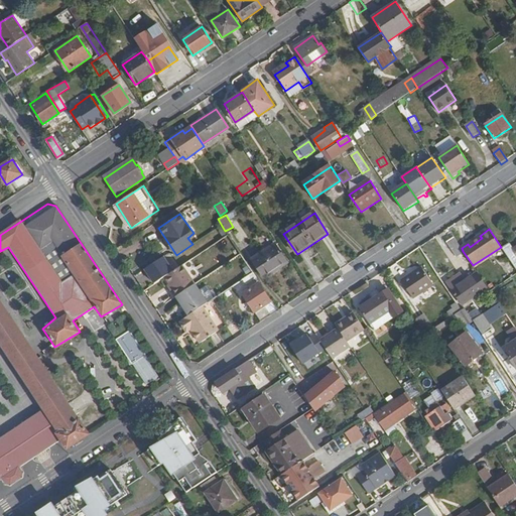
[(462,248),(455,238),(446,244),(456,257),(463,251),(462,248)]
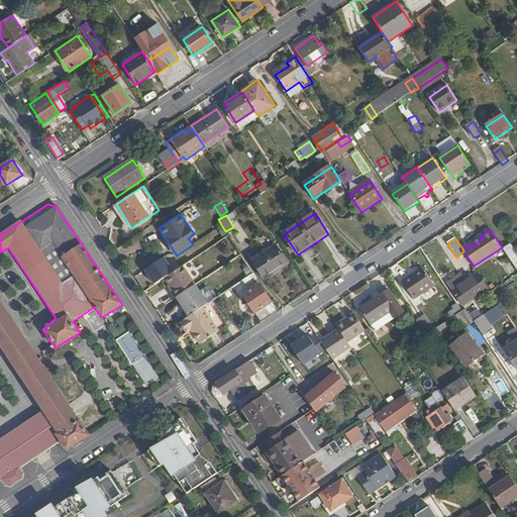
[(516,248),(515,250),(511,244),(503,250),(516,271),(516,248)]
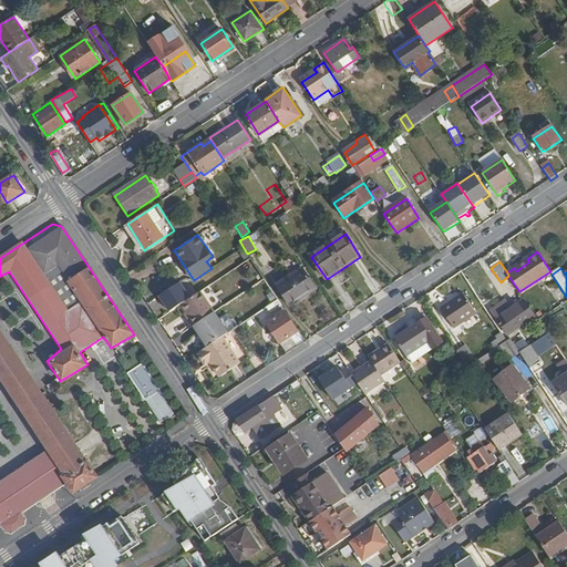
[(291,307),(316,289),(302,269),(277,287),(291,307)]
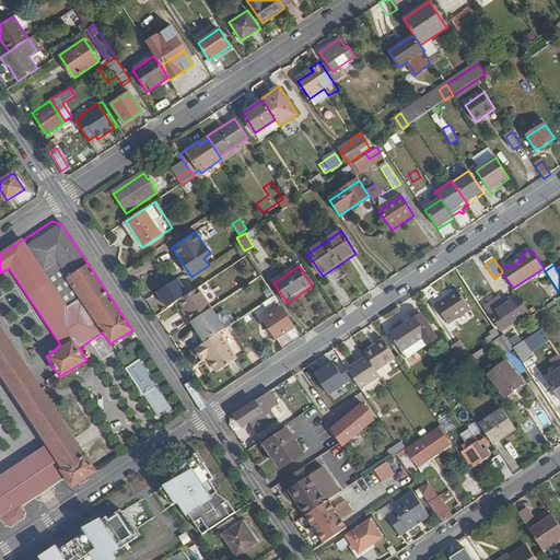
[(188,295),(177,279),(158,293),(168,308),(178,301),(188,295)]
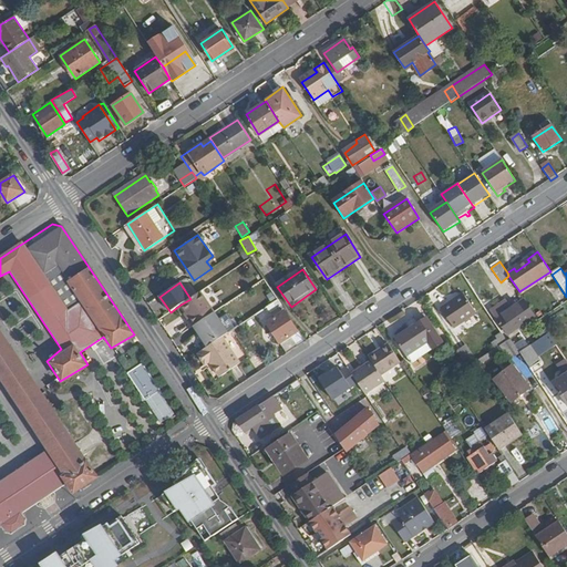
[(227,333),(199,292),(191,299),(181,305),(189,318),(188,319),(207,348),(223,337),(227,333)]
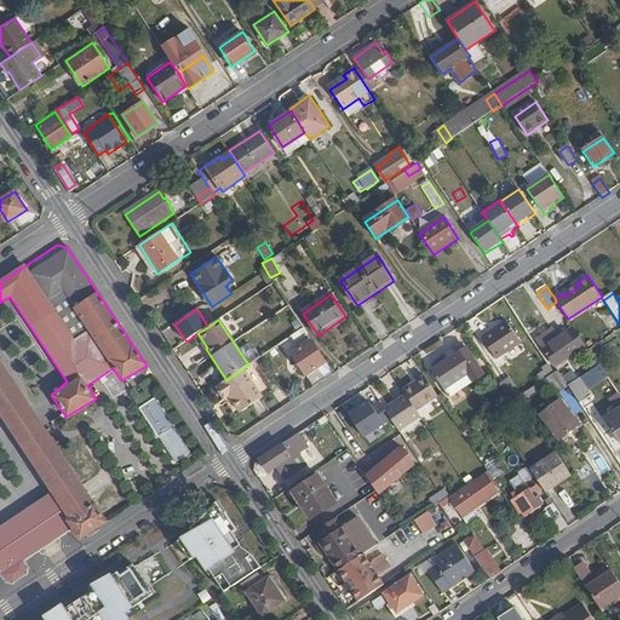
[(522,343),(507,321),(482,338),(497,360),(522,343)]
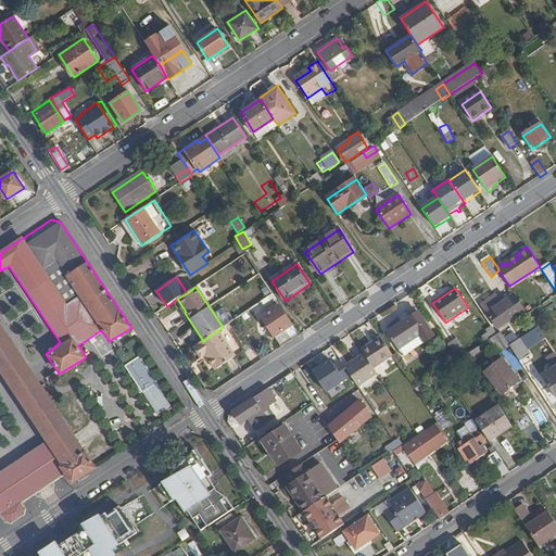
[(265,307),(276,299),(273,294),(261,302),(265,307)]
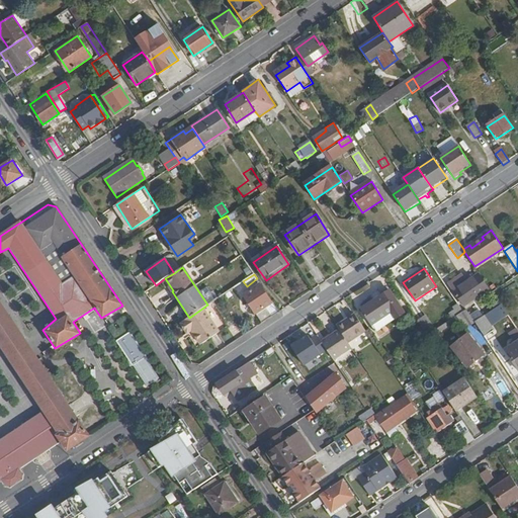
[(489,289),(479,274),(454,290),(460,300),(473,291),(478,296),(489,289)]
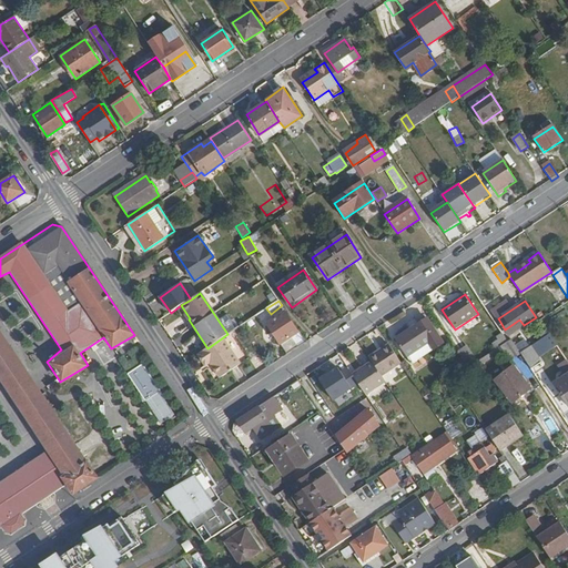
[(296,331),(284,312),(266,323),(287,355),(307,342),(298,330),(296,331)]
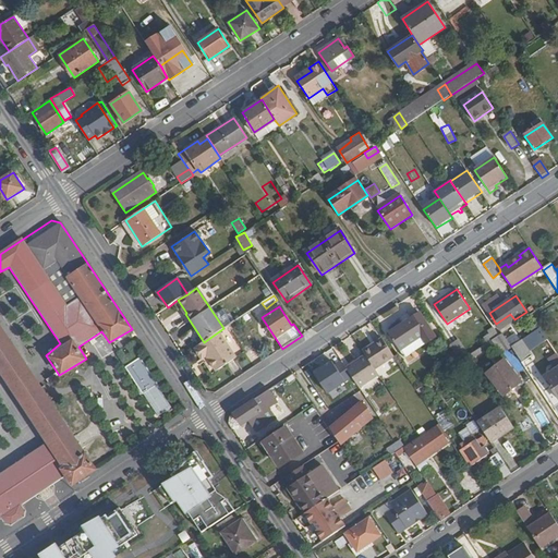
[(402,355),(433,335),(419,314),(388,334),(402,355)]
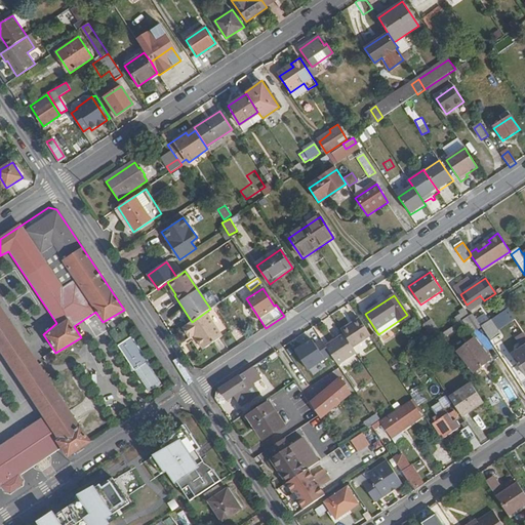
[(21,476),(63,448),(68,457),(90,443),(39,365),(0,305),(0,489),(1,489),(4,493),(10,494),(24,486),(24,481),(21,476)]
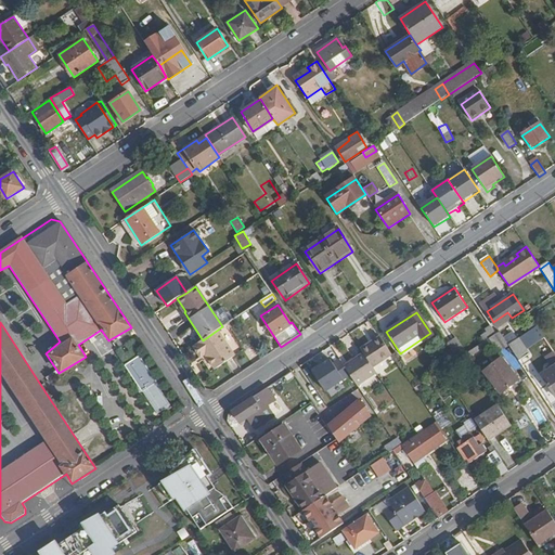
[(235,356),(218,330),(203,340),(193,347),(201,358),(205,355),(215,370),(235,356)]
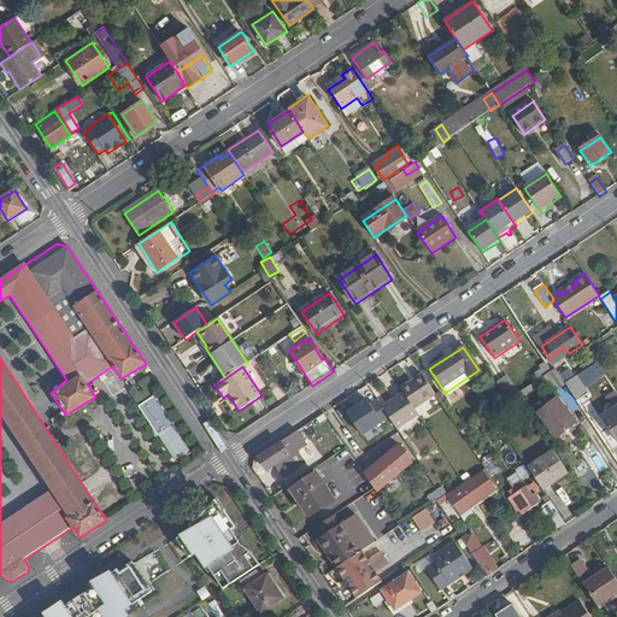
[(519,401),(558,376),(554,370),(519,393),(516,397),(519,401)]
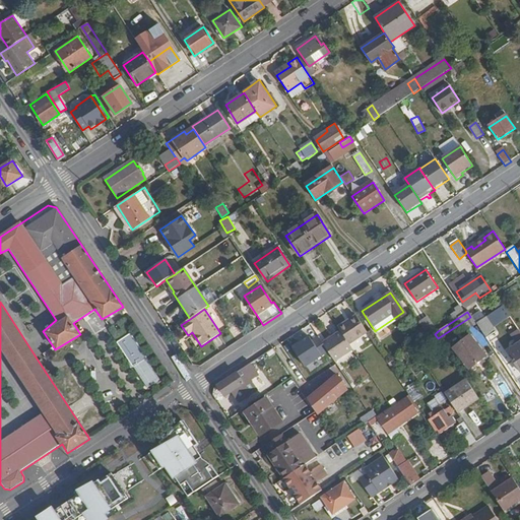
[(369,334),(356,315),(338,327),(341,332),(350,346),(369,334)]
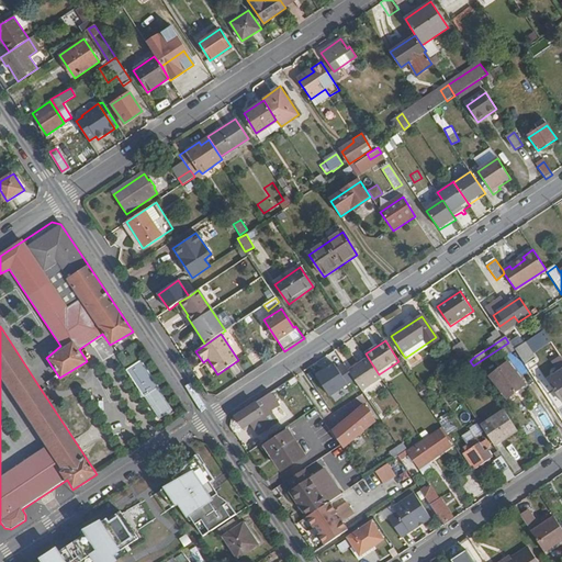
[(473,358),(463,344),(454,350),(464,364),(470,361),(473,358)]
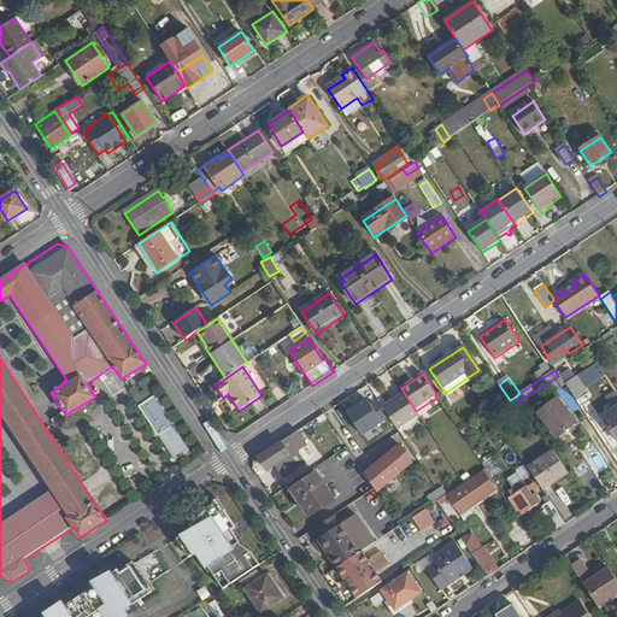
[(588,395),(576,377),(565,385),(577,403),(588,395)]
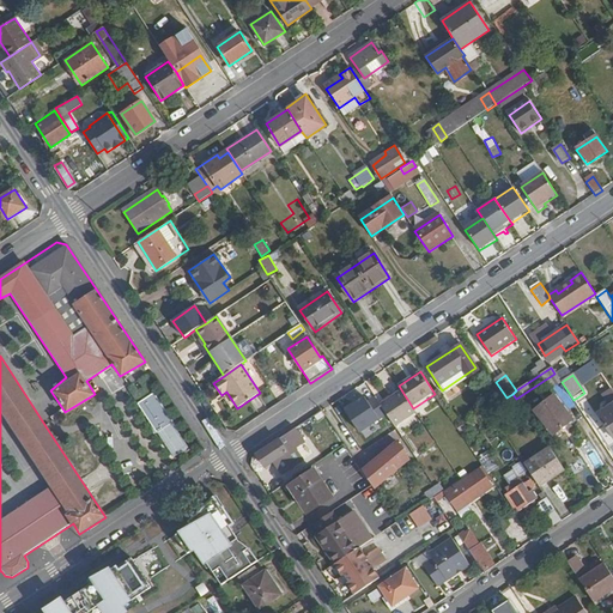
[(612,393),(610,387),(601,393),(606,401),(612,396),(612,393)]
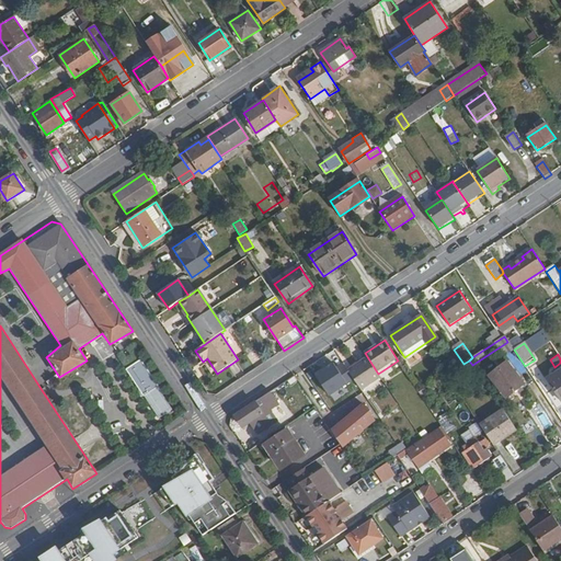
[(378,374),(368,358),(348,370),(362,391),(381,378),(378,374)]
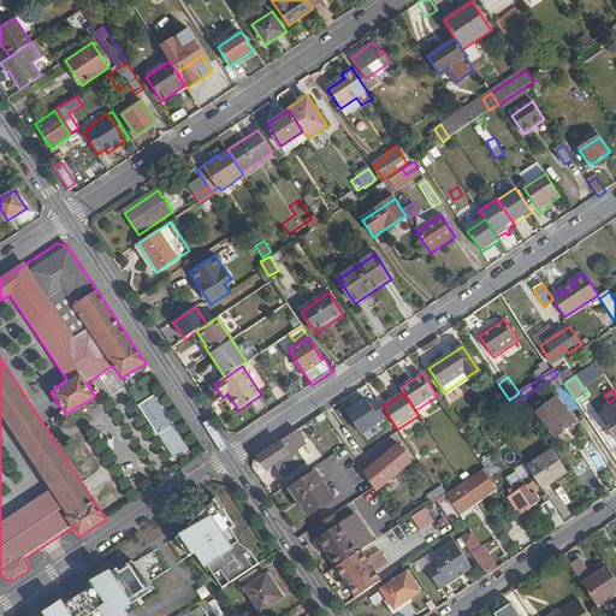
[(191,450),(154,396),(138,406),(176,460),(191,450)]
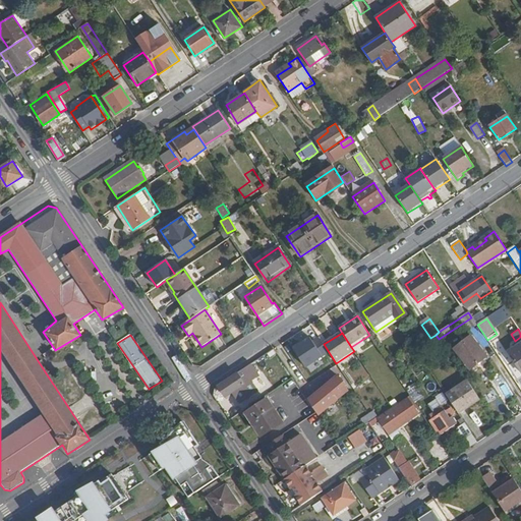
[(486,357),(471,338),(464,344),(463,343),(454,350),(470,370),(486,357)]
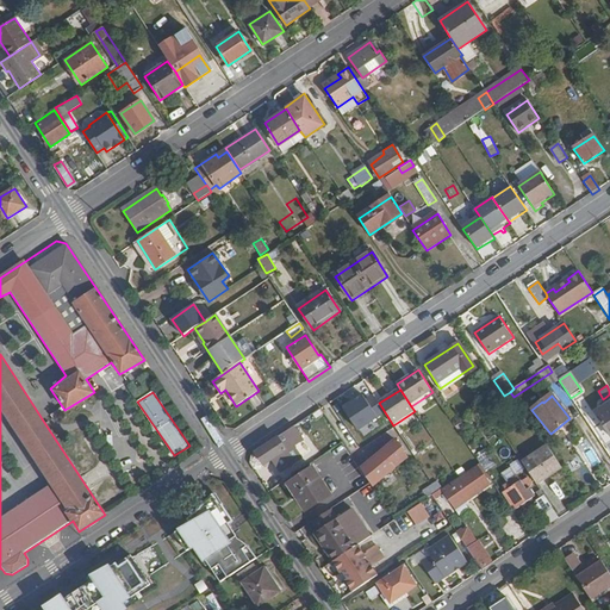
[(609,403),(596,414),(609,435),(609,403)]
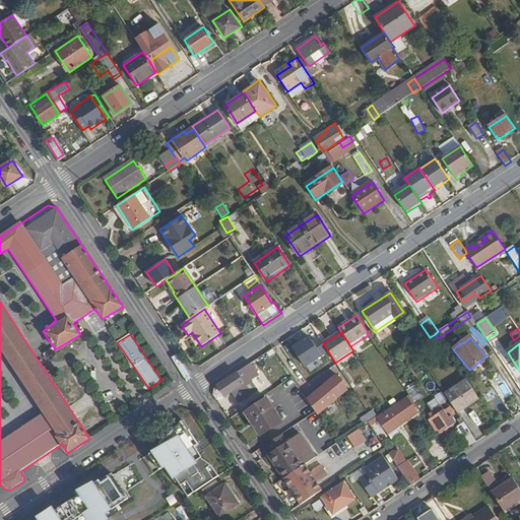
[(259,374),(252,363),(243,369),(251,380),(259,374)]
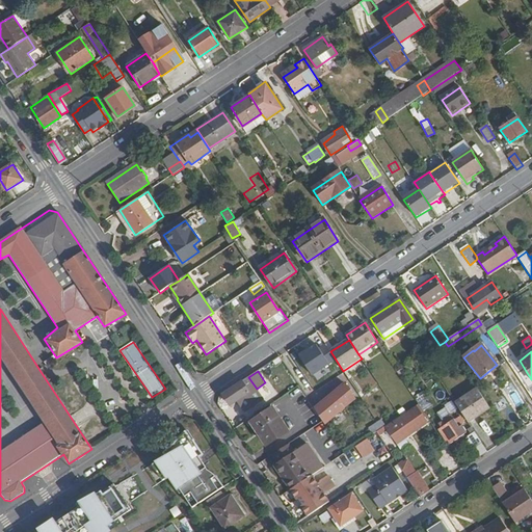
[(231,406),(257,389),(248,377),(222,395),(231,406)]
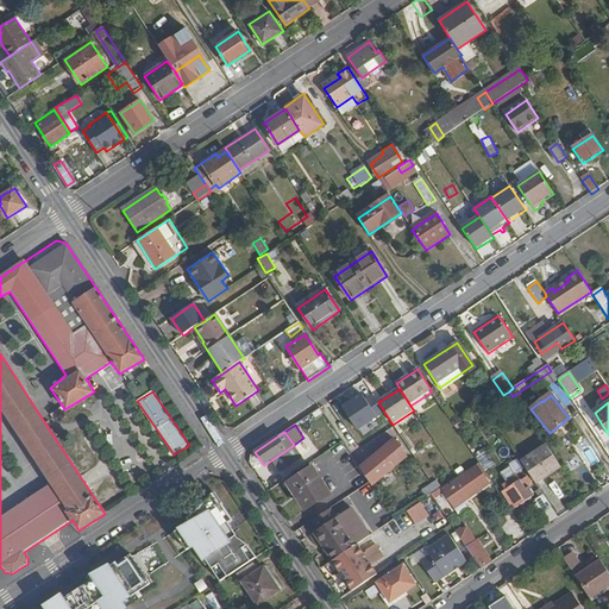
[(372,487),(407,459),(402,453),(405,451),(394,439),(359,468),(372,487)]
